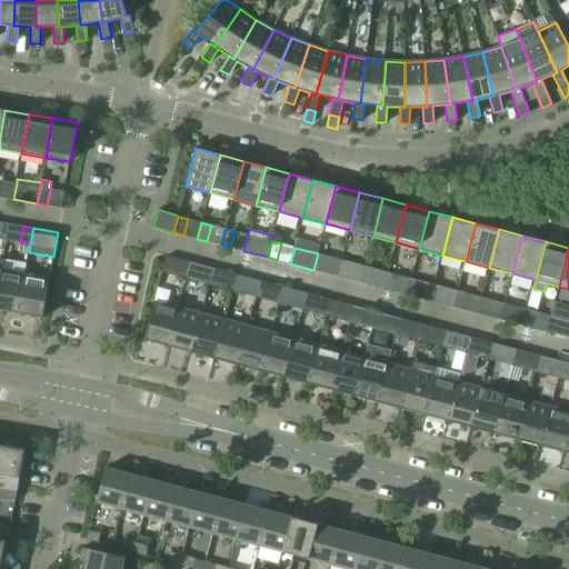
[(318,253),(313,270),(323,272),(328,256),(318,253)]
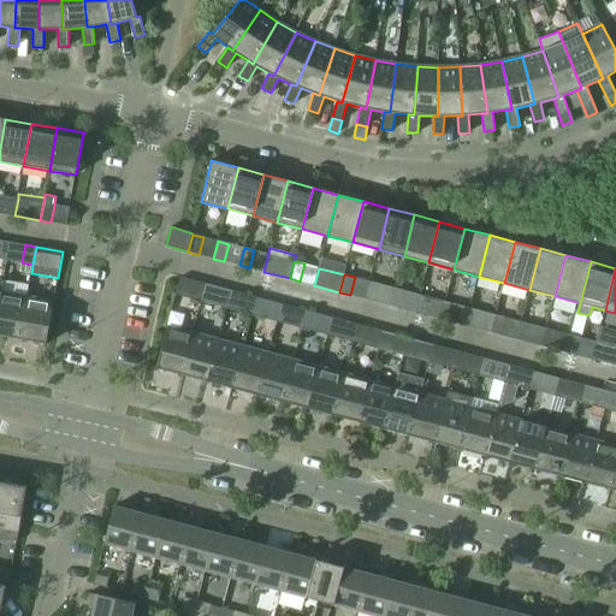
[(4,280),(1,292),(0,301),(0,335),(19,339),(28,296),(29,285),(4,280)]
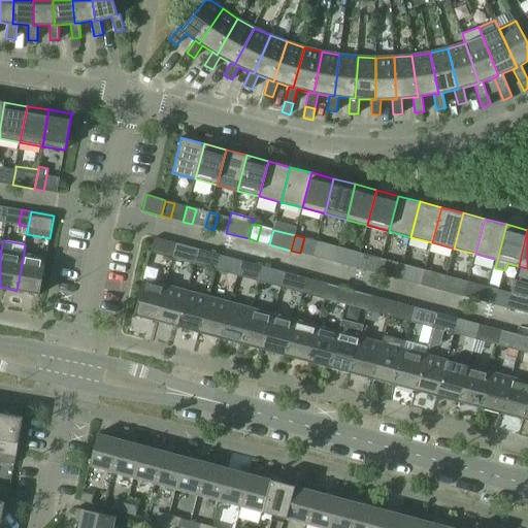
[(164,256),(173,259),(177,243),(168,241),(164,256)]
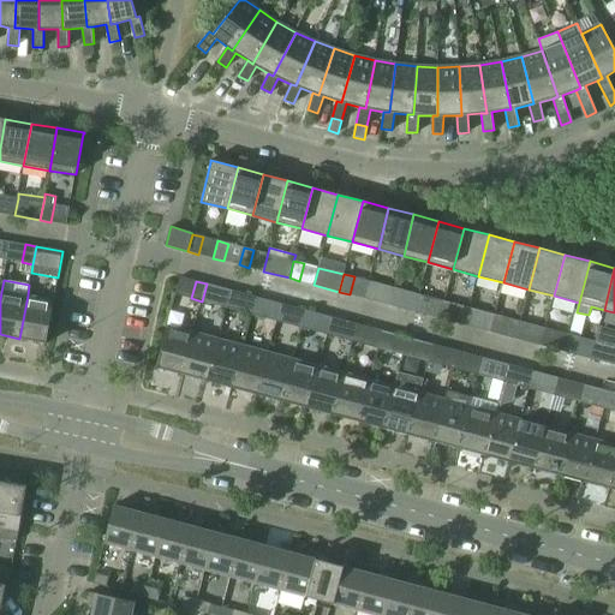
[(364,298),(375,302),(380,284),(369,281),(364,298)]
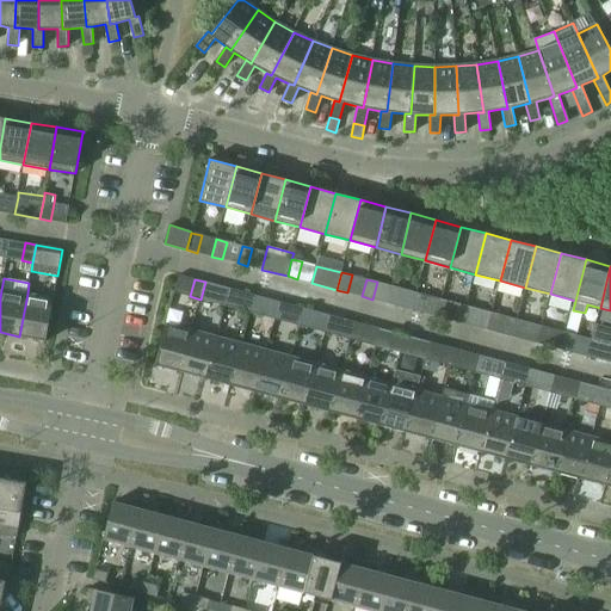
[(205,282),(201,300),(211,302),(216,284),(205,282)]
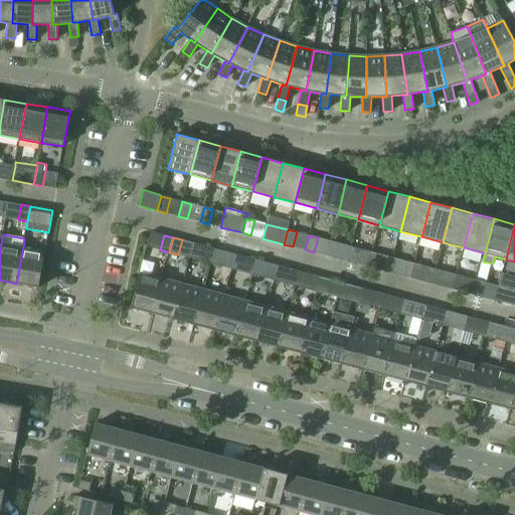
[(331,241),(327,255),(335,258),(339,243),(331,241)]
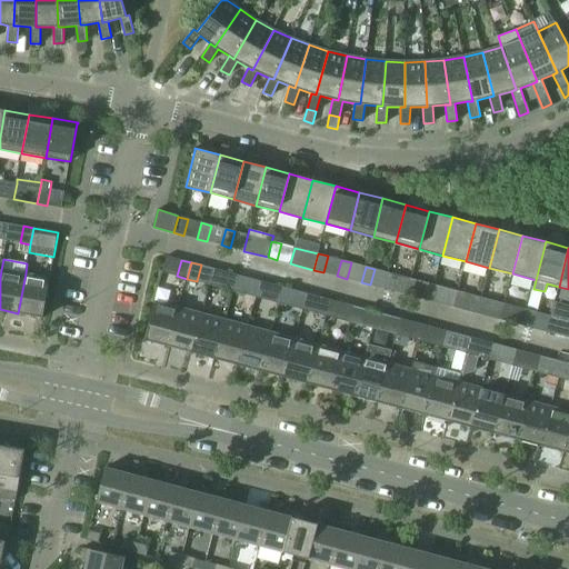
[(223,288),(233,291),(238,275),(228,272),(223,288)]
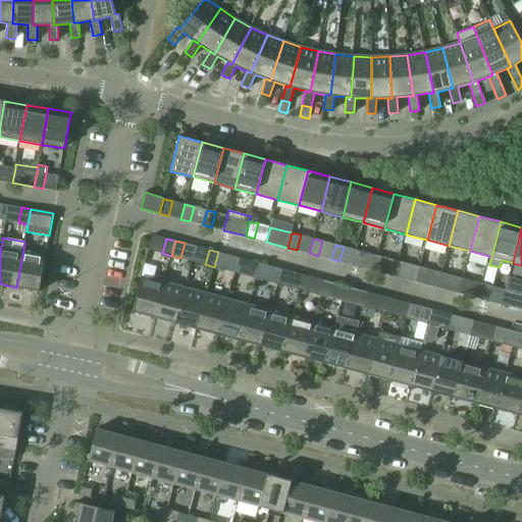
[(353,264),(361,267),(365,252),(357,250),(353,264)]
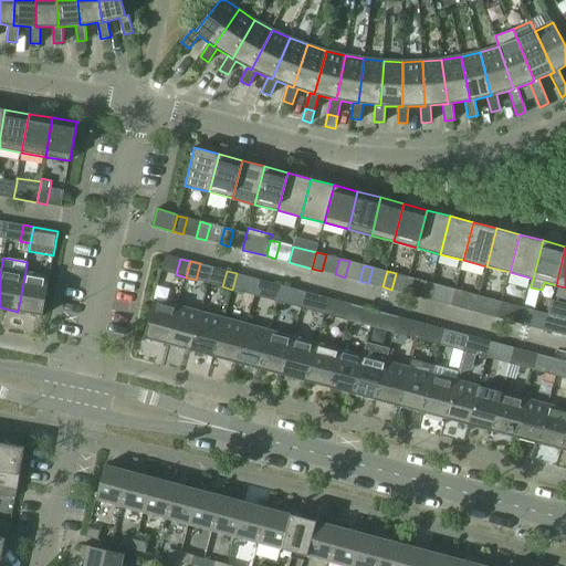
[(25,272),(18,312),(43,316),(44,314),(43,314),(50,276),(25,272)]
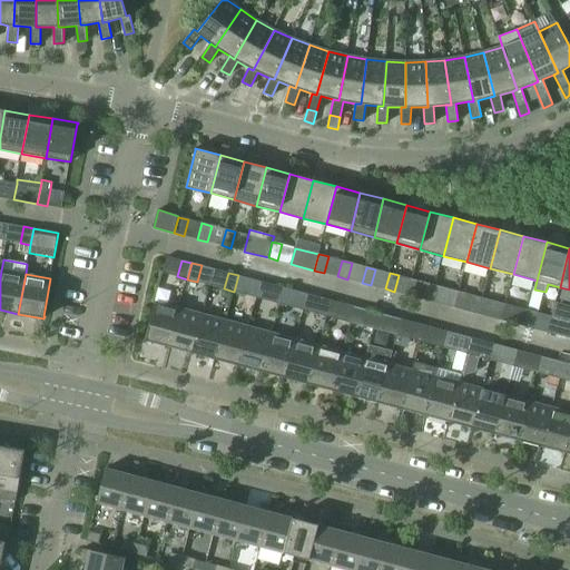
[(238,275),(234,292),(243,294),(247,277),(238,275)]
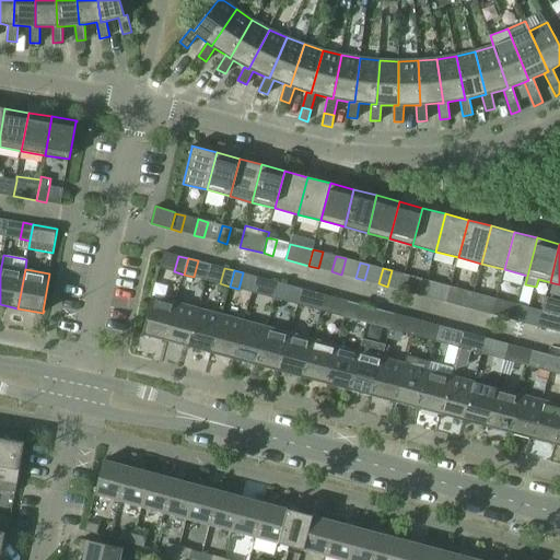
[(415,277),(405,273),(400,290),(410,292),(415,277)]
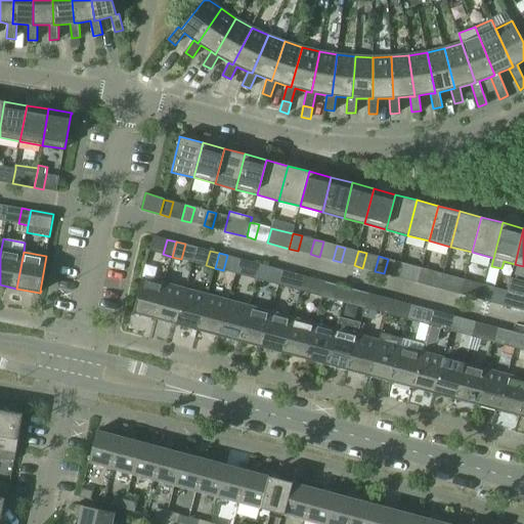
[(249,277),(258,279),(262,264),(253,262),(249,277)]
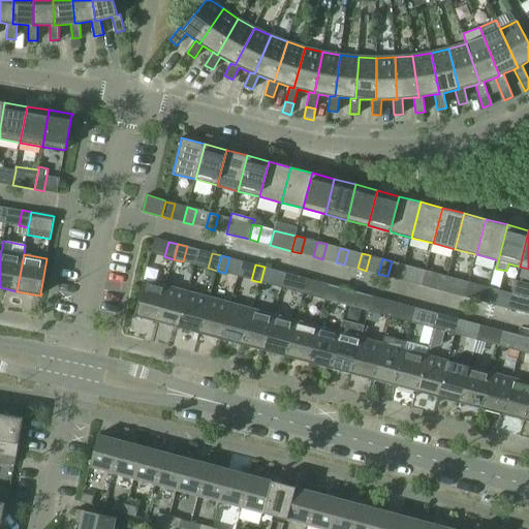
[(404,265),(400,280),(409,282),(413,267),(404,265)]
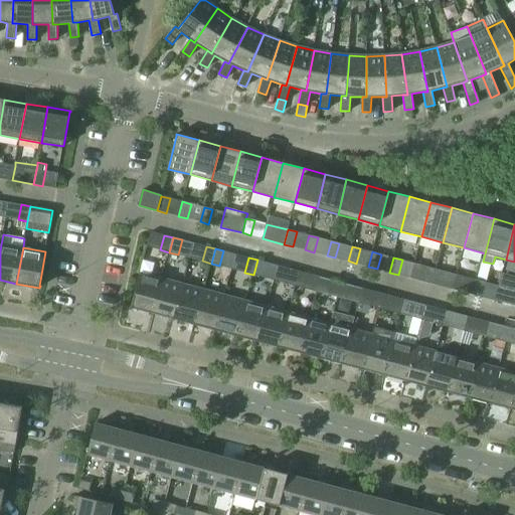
[(258,260),(253,275),(262,277),(266,262),(258,260)]
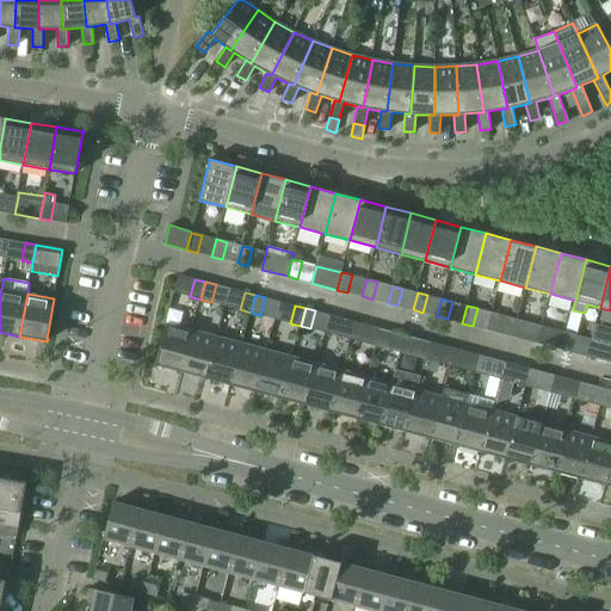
[(503,315),(492,313),(487,329),(498,332),(503,315)]
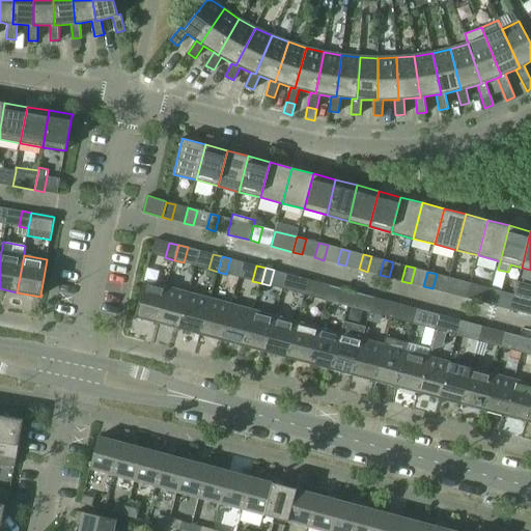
[(296,292),(305,295),(309,279),(300,277),(296,292)]
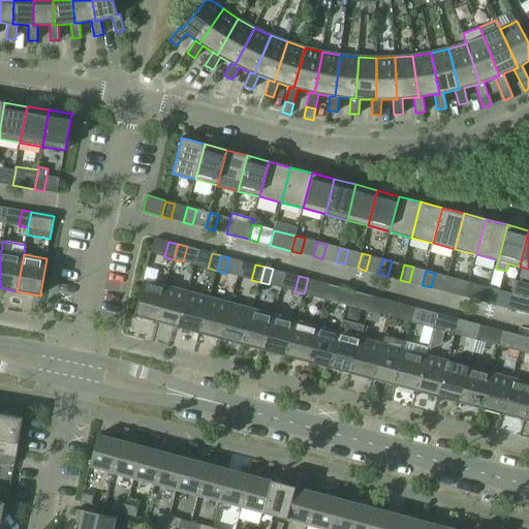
[(457,279),(447,276),(443,291),(453,293),(457,279)]
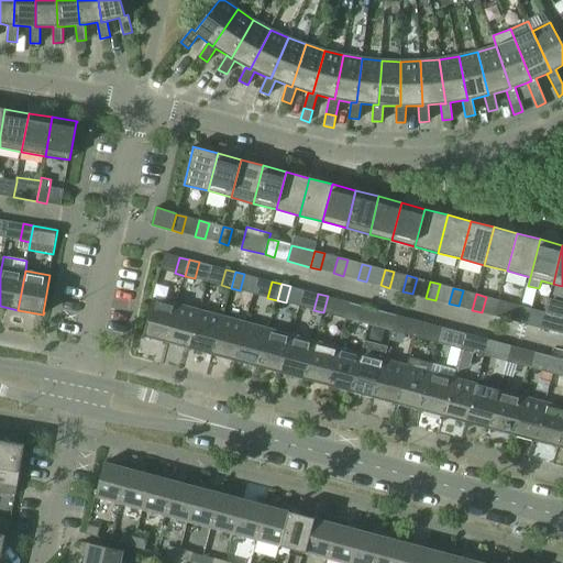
[(328,296),(323,312),(332,315),(337,299),(328,296)]
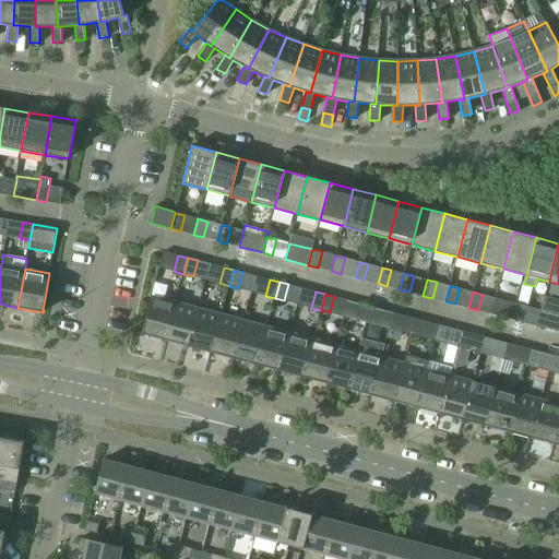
[(141,333),(166,340),(176,302),(152,296),(142,332),(141,332),(141,333)]
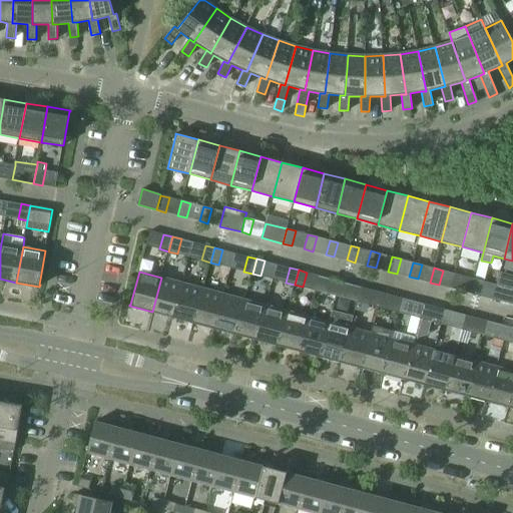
[(456,274),(452,289),(460,291),(464,276),(456,274)]
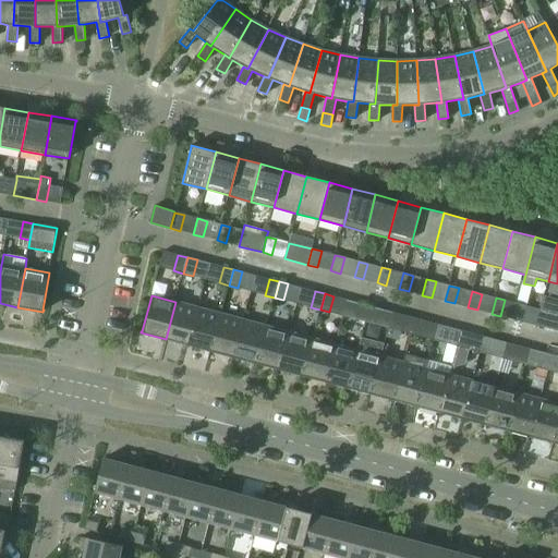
[(166,339),(189,346),(198,307),(176,302),(166,339)]
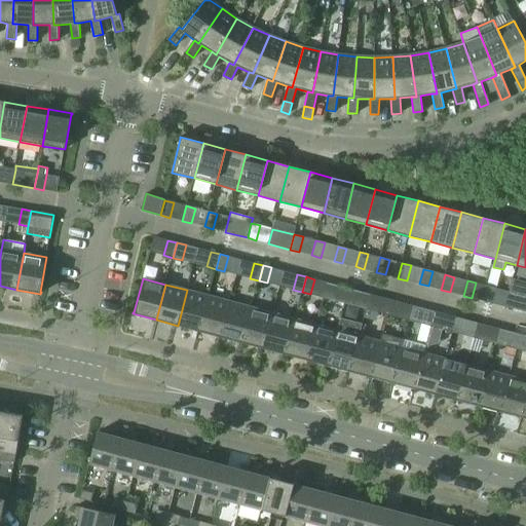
[(336,301),(345,303),(349,289),(340,286),(336,301)]
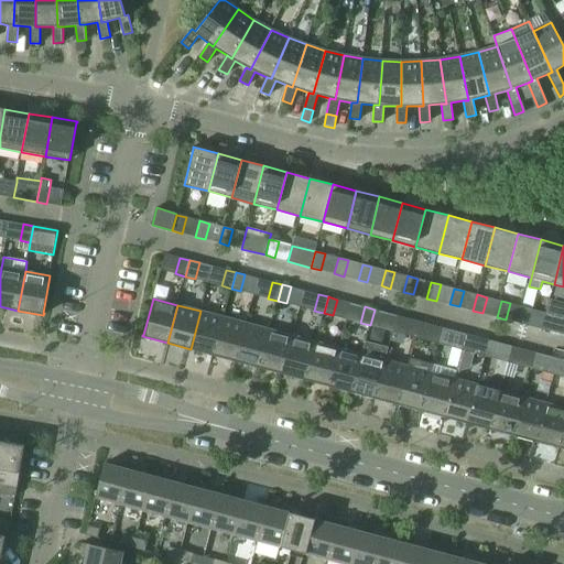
[(519,323),(529,325),(533,310),(523,306),(519,323)]
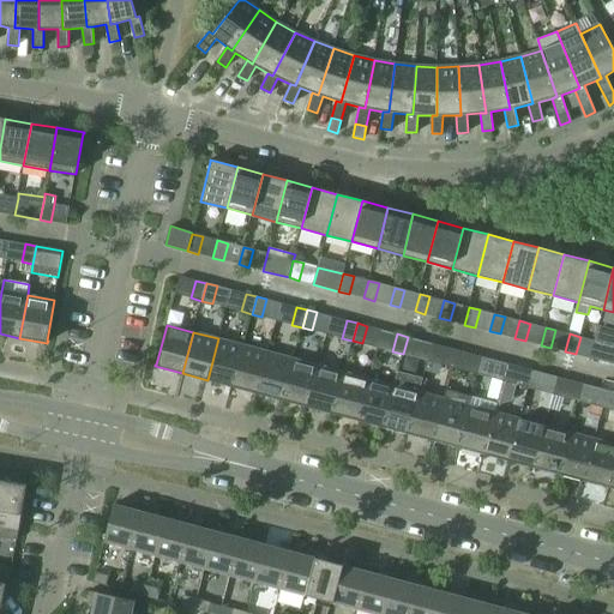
[(408,337),(403,354),(413,357),(417,339),(408,337)]
